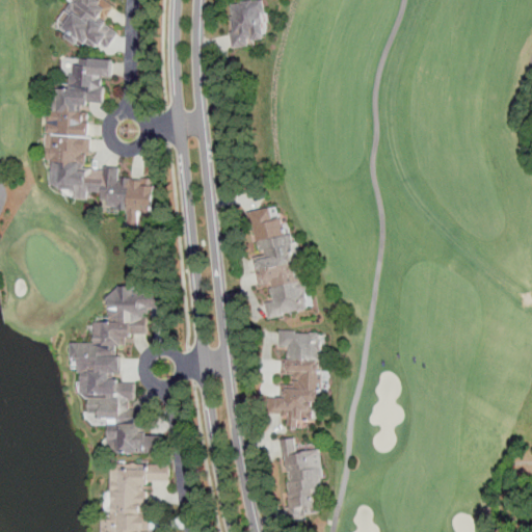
[(67,37),(77,45),(81,40),(95,48),(96,46),(110,46),(118,32),(105,24),(105,19),(108,19),(116,6),(106,0),(73,0),(73,3),(68,10),(74,14),(67,24),(67,37)]
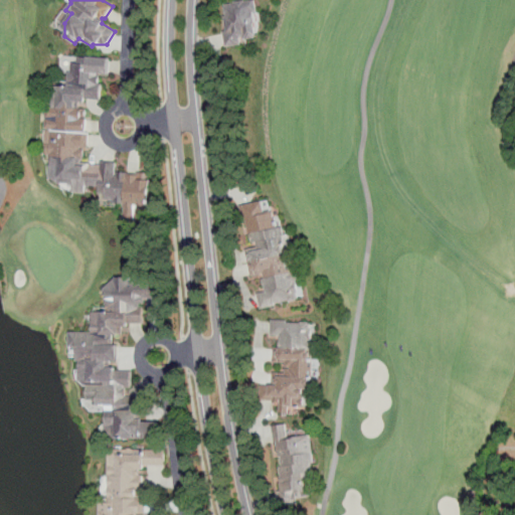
[(221,3),(224,45),(258,42),(254,1),(221,3)]
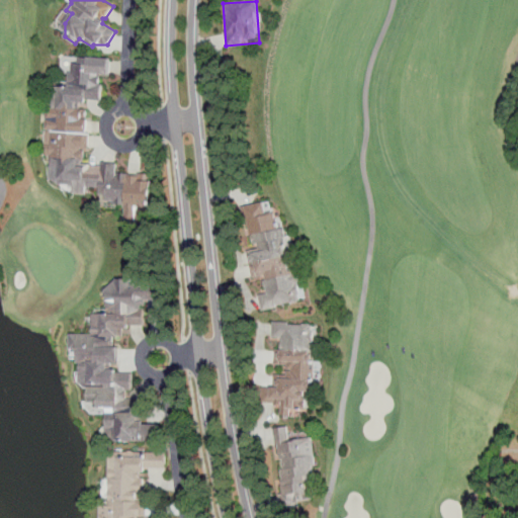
[(86,164),(87,134),(88,103),(100,103),(102,74),(109,74),(110,58),(72,56),(70,83),(59,82),(58,103),(51,102),(46,182),(74,183),(73,193),(86,194),(87,187),(106,188),(105,202),(149,204),(150,175),(116,173),(116,165),(86,164)]
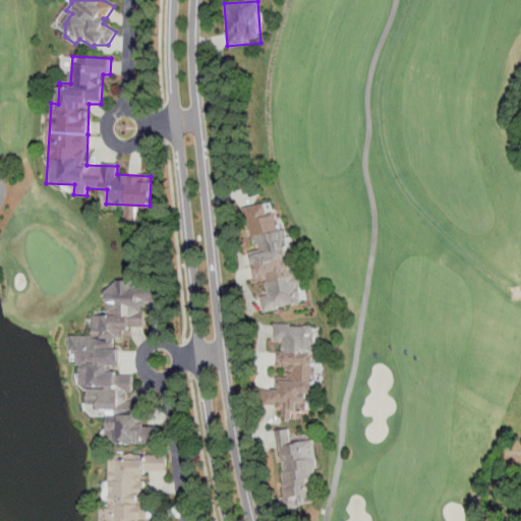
[(283,212),(271,215),(268,205),(245,210),(254,251),(248,252),(255,281),(264,280),(267,296),(259,298),(264,313),(304,303),(283,212)]
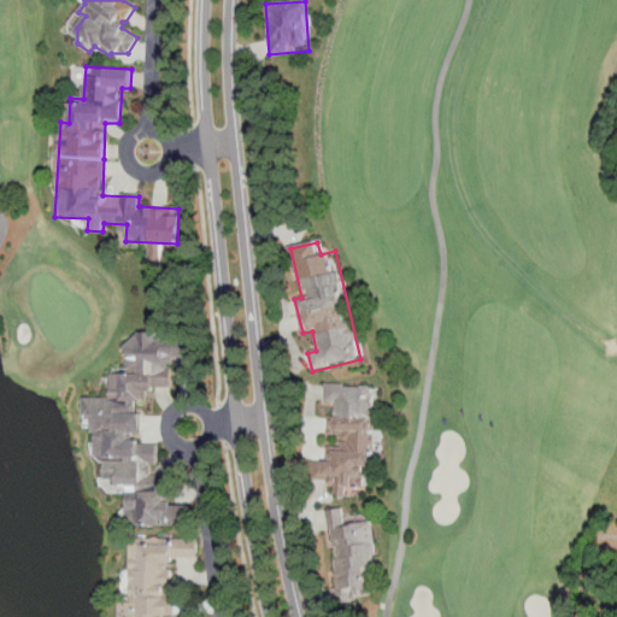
[(99,488),(128,494),(119,533),(188,518),(191,507),(165,501),(170,477),(152,472),(150,465),(160,463),(157,445),(129,439),(130,434),(142,432),(136,401),(148,399),(146,391),(174,385),(171,370),(174,359),(192,354),(188,336),(156,342),(154,331),(123,339),(129,369),(113,372),(106,400),(86,395),(101,476),(99,488)]
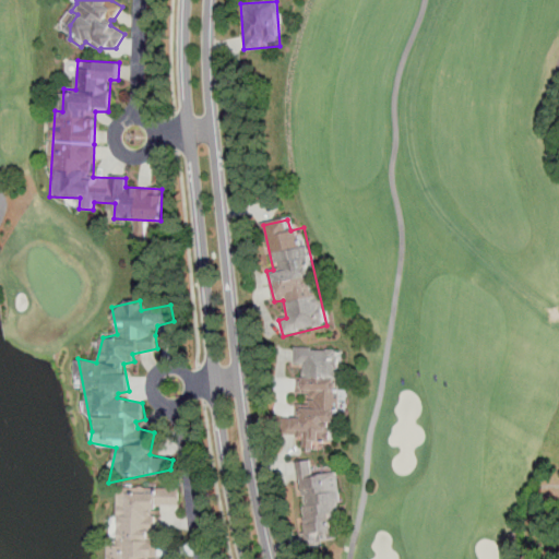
[(343,352),(301,348),(297,394),(307,395),(306,404),(293,403),(290,430),(300,431),(300,441),(335,443),(343,352)]
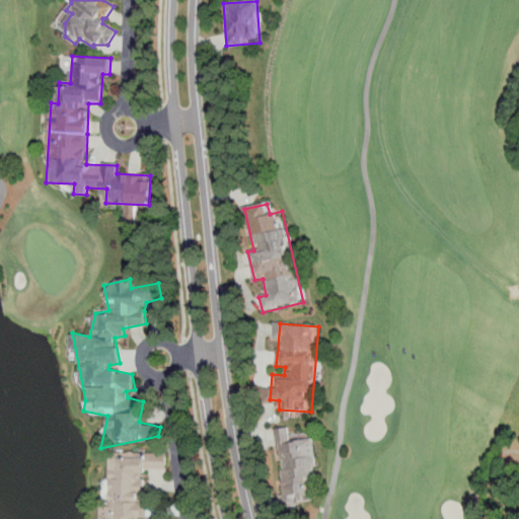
[(316,502),(313,440),(291,441),(290,428),(277,429),(282,504),(316,502)]
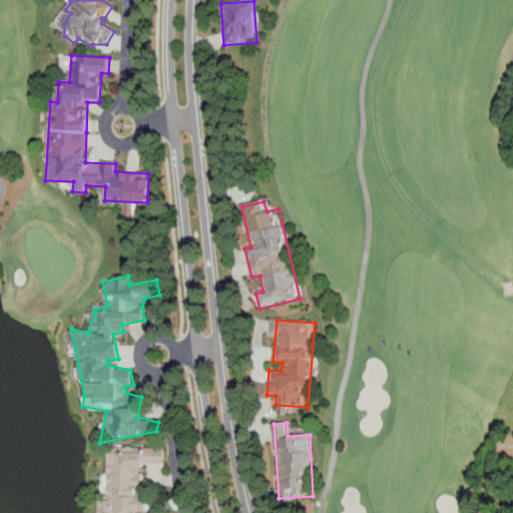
[(141,464),(163,465),(164,448),(110,445),(107,500),(99,500),(98,512),(140,512),(141,497),(139,497),(141,464)]
